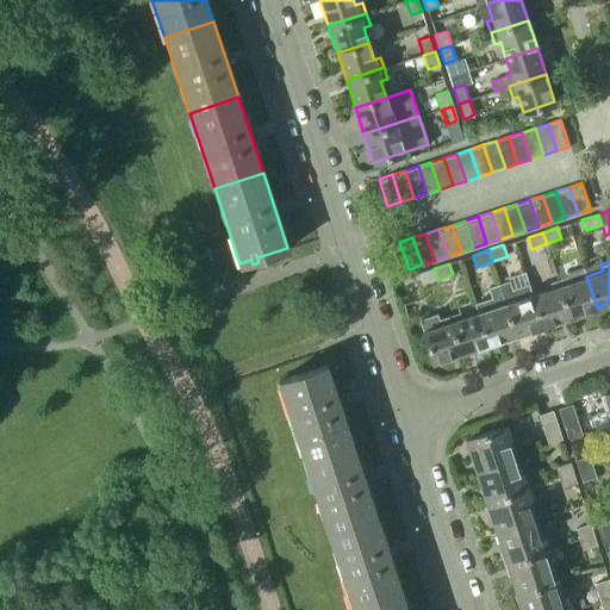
[(568,275),(556,279),(570,317),(597,307),(586,277),(584,267),(567,272),(568,275)]
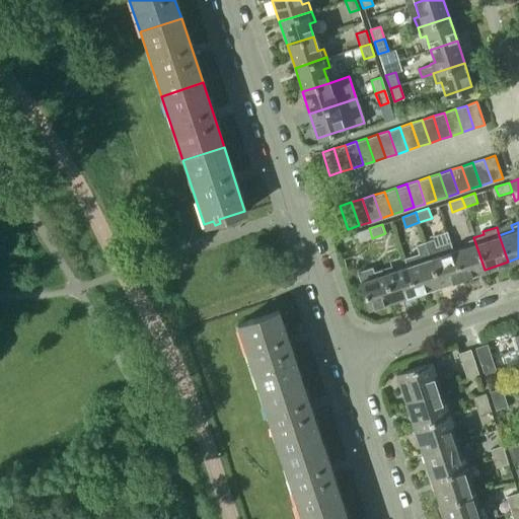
[(372,238),(369,228),(356,232),(360,242),(372,238)]
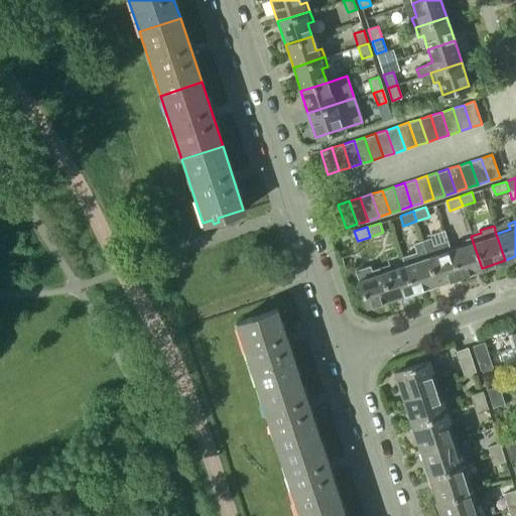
[(449,248),(459,275),(482,268),(471,236),(462,239),(464,244),(450,248),(449,248)]
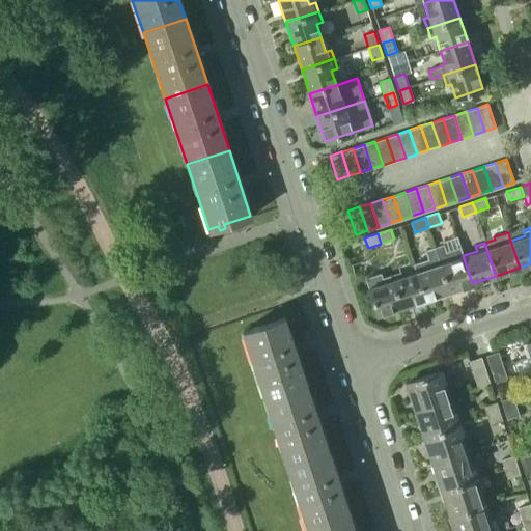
[(434,248),(448,291),(472,283),(463,255),(464,255),(463,251),(448,255),(445,244),(434,248)]
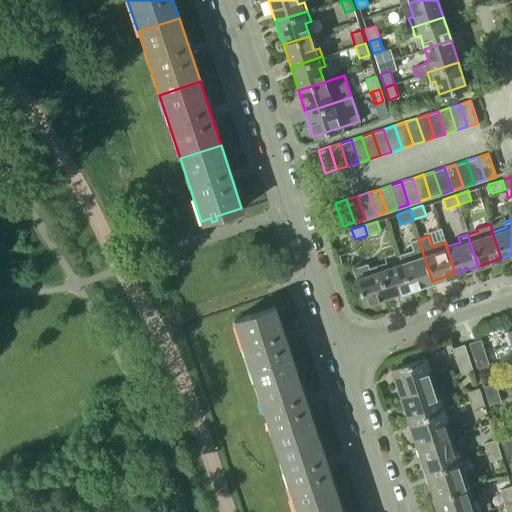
[(398,254),(401,262),(409,288),(432,281),(418,239),(410,242),(412,249),(398,254)]
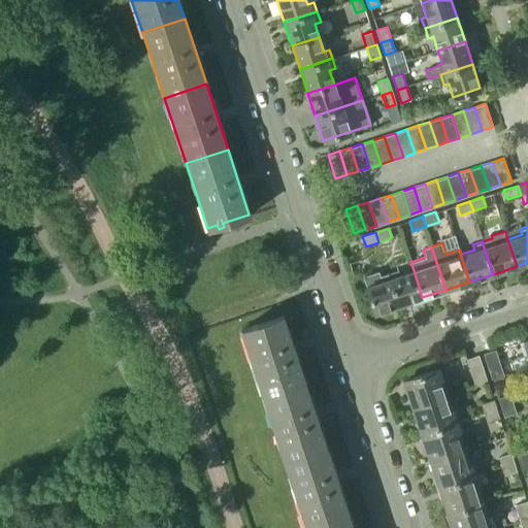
[(388,272),(398,305),(422,297),(414,270),(400,274),(398,269),(388,272)]
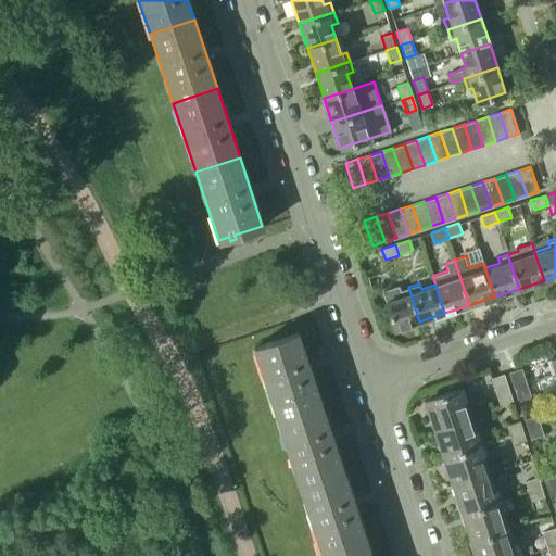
[(394,330),(419,321),(408,287),(399,290),(400,295),(384,301),(394,330)]
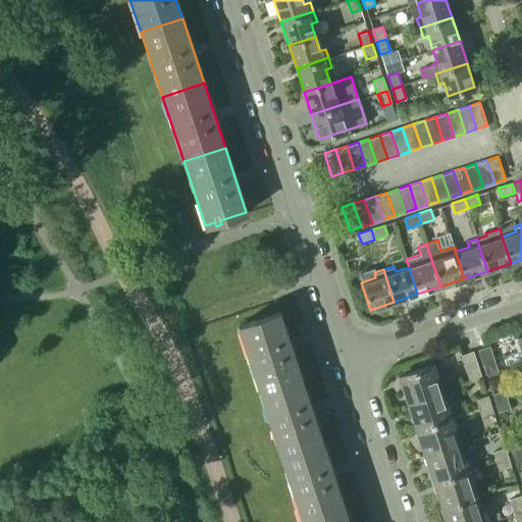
[(238,324),(259,388),(301,375),(279,311),(253,319),(252,315),(246,317),(247,321),(238,324)]
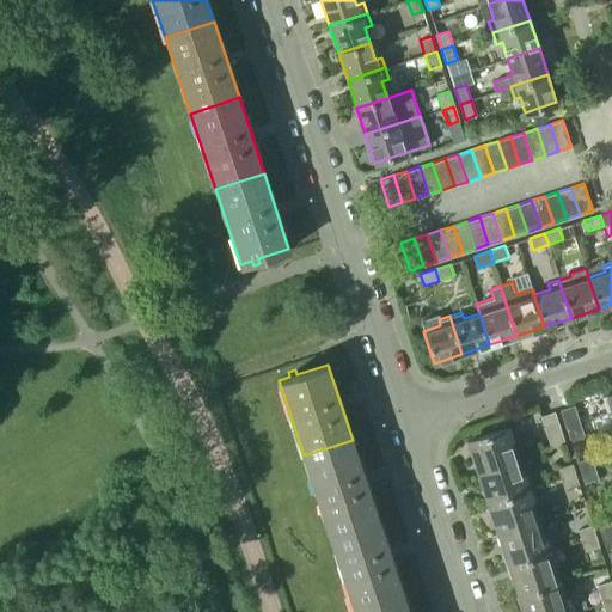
[(575,405),(561,409),(571,441),(586,436),(575,405)]
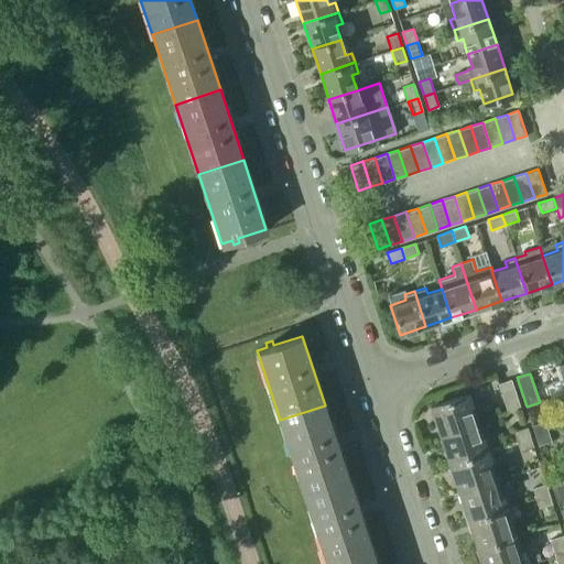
[(521,409),(512,379),(499,383),(508,412),(521,409)]
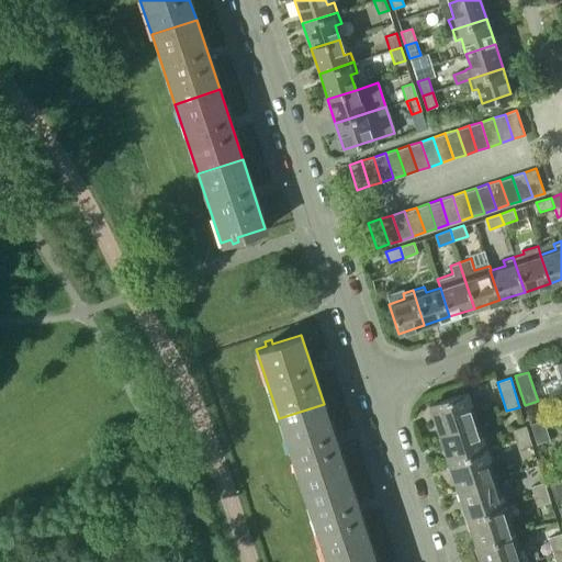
[(475,419),(465,391),(427,404),(437,433),(475,419)]
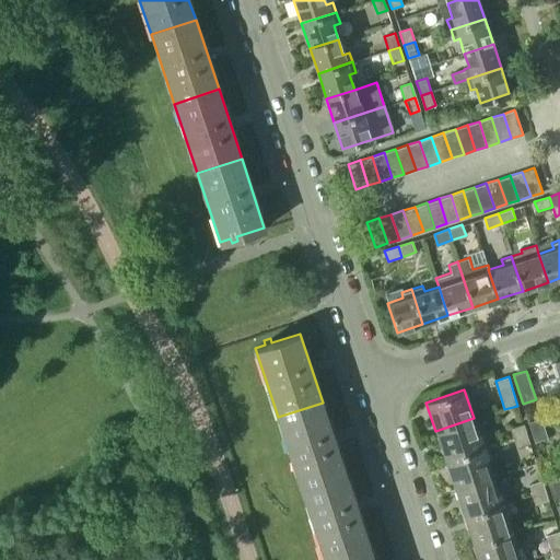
[(346,471),(323,403),(278,417),(301,487),(346,471)]
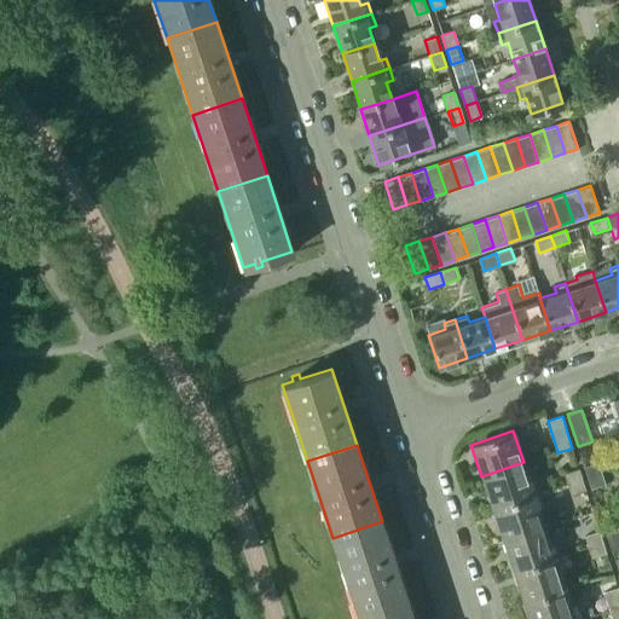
[(481,476),(492,508),(534,495),(524,462),(481,476)]
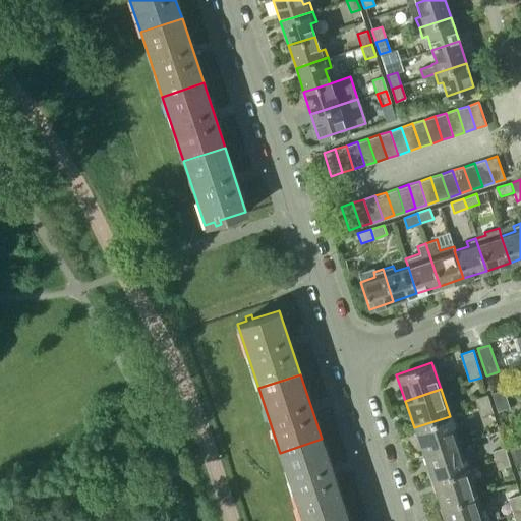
[(491,393),(495,402),(507,398),(504,389),(491,393)]
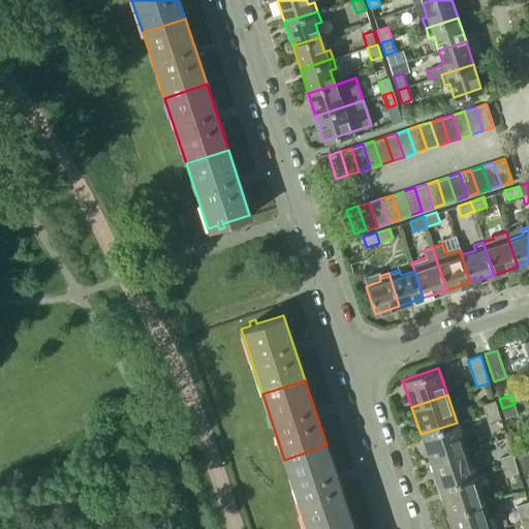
[(498,409),(495,400),(483,404),(486,413),(498,409)]
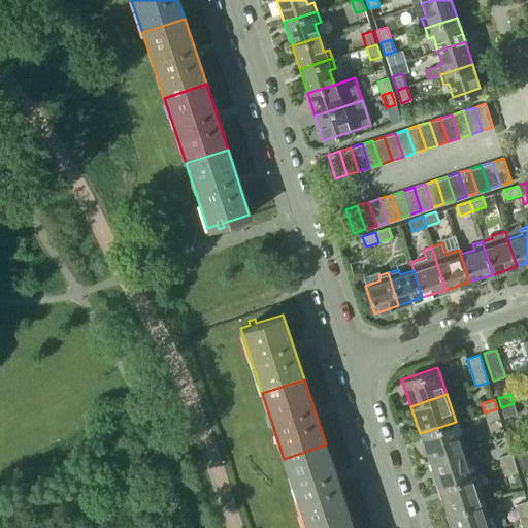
[(514,403),(501,407),(504,417),(517,413),(514,403)]
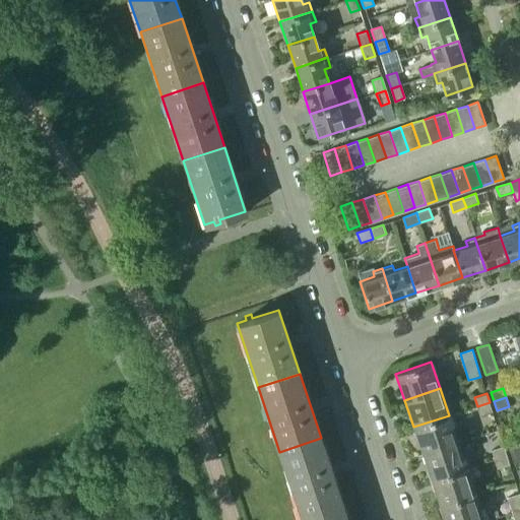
[(493,411),(490,402),(477,406),(480,414),(493,411)]
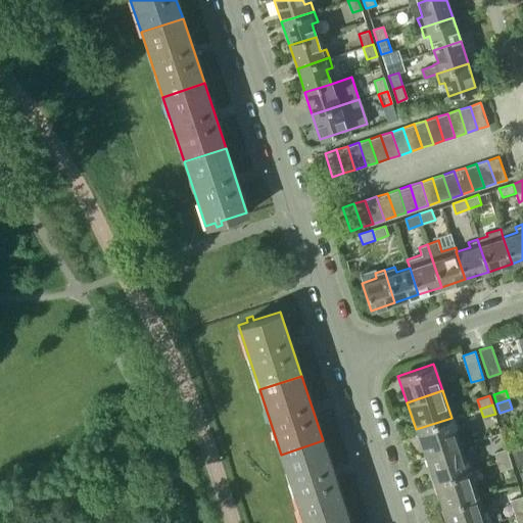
[(416,429),(424,456),(460,443),(452,418),(416,429)]
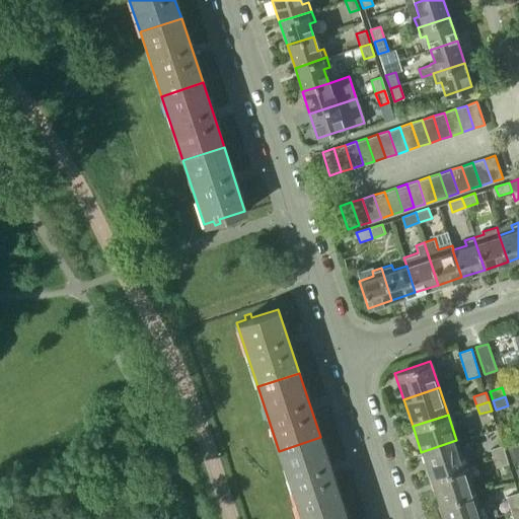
[(279,451),(300,515),(342,501),(320,437),(279,451)]
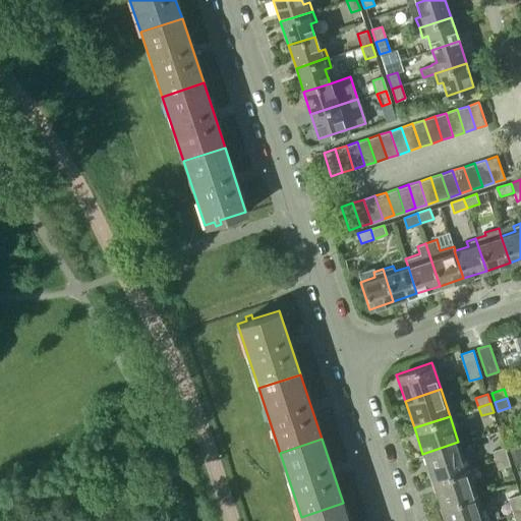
[(422,454),(431,480),(467,468),(458,442),(422,454)]
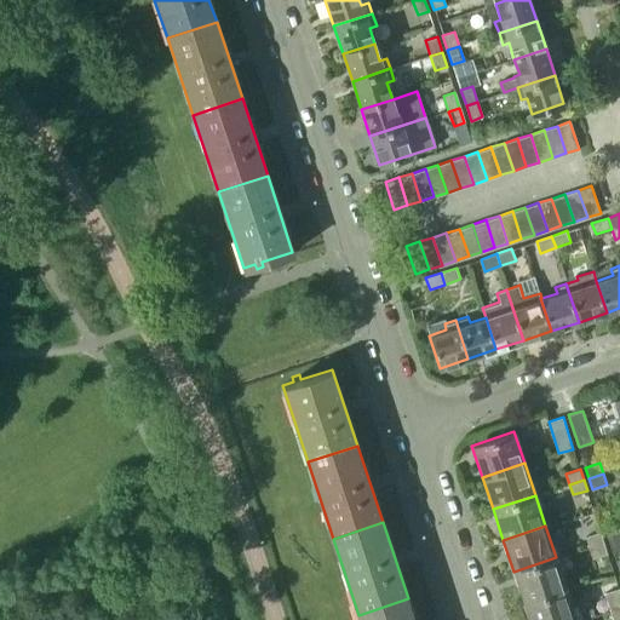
[(606,530),(609,541),(619,537),(619,526),(606,530)]
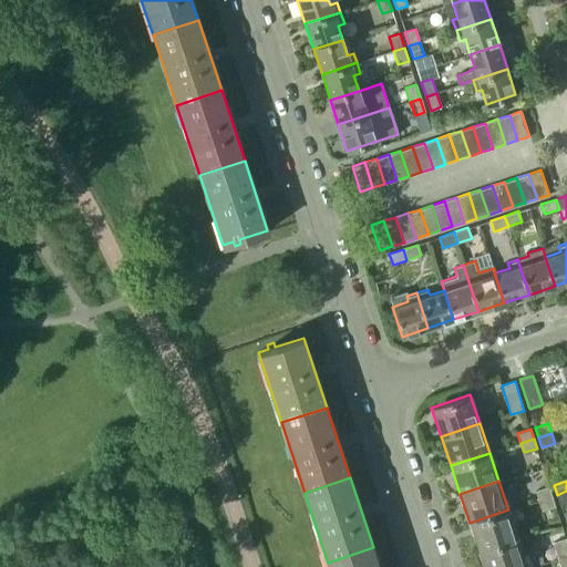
[(539,501),(552,496),(549,486),(536,491),(539,501)]
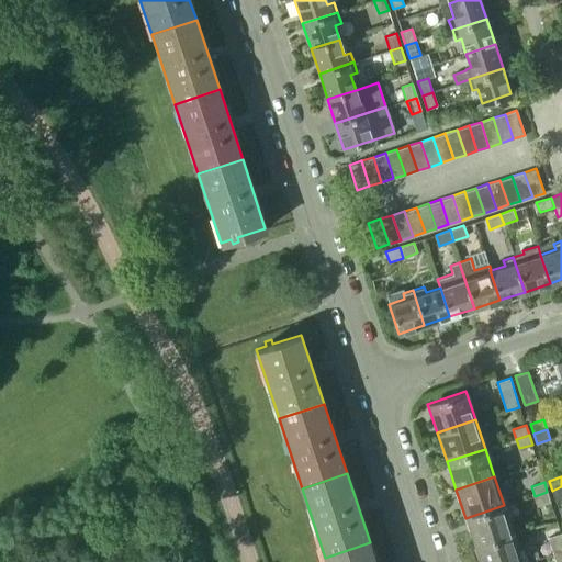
[(561,486),(552,491),(555,501),(561,497),(561,486)]
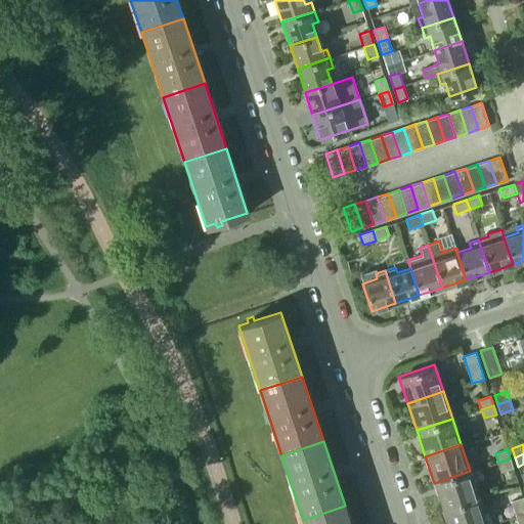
[(513,468),(510,459),(498,463),(501,472),(513,468)]
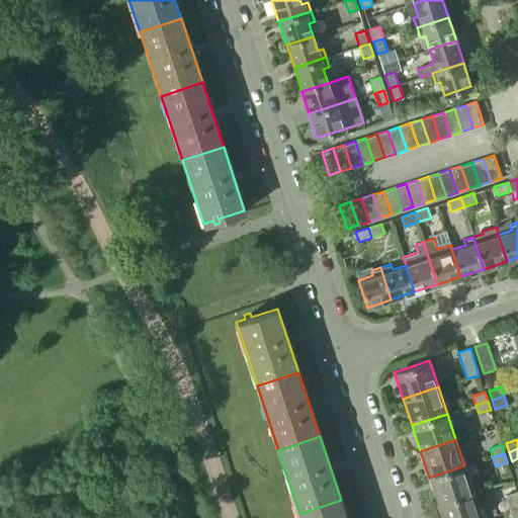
[(438,504),(473,492),(464,465),(429,478),(438,504)]
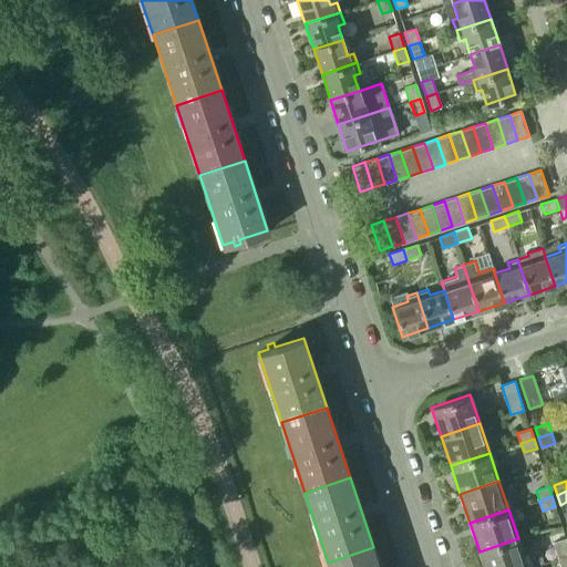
[(480,552),(484,566),(527,566),(544,562),(539,548),(523,554),(518,538),(480,552)]
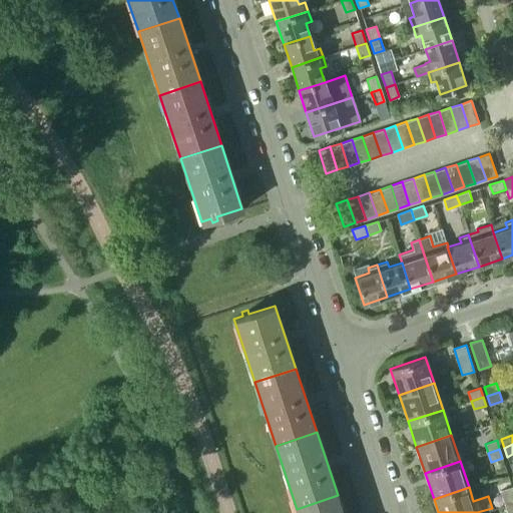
[(501,491),(505,504),(512,501),(512,491),(512,487),(501,491)]
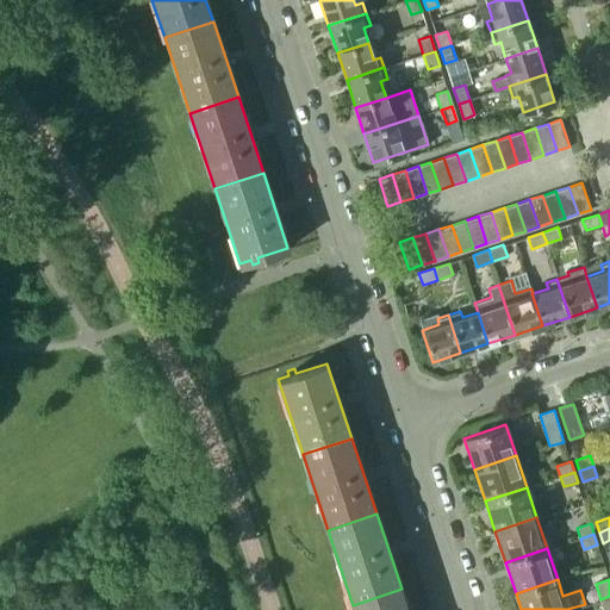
[(408,609),(402,589),(353,605),(354,609),(408,609)]
